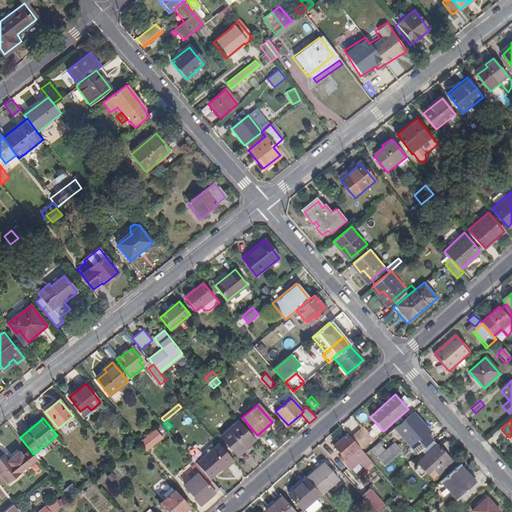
[(252,437),(239,422),(222,437),(237,455),(245,448),(243,444),(252,437)]
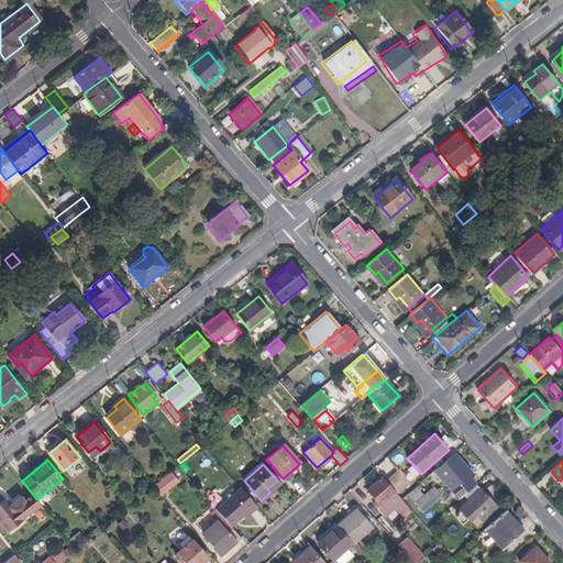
[(399,470),(386,482),(398,495),(411,483),(399,470)]
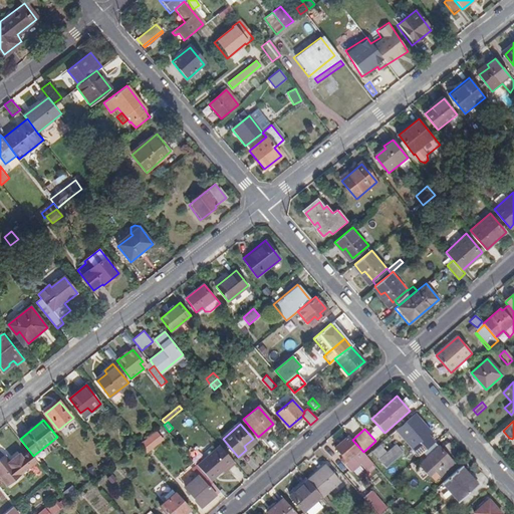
[(164,440),(156,431),(140,444),(148,453),(164,440)]
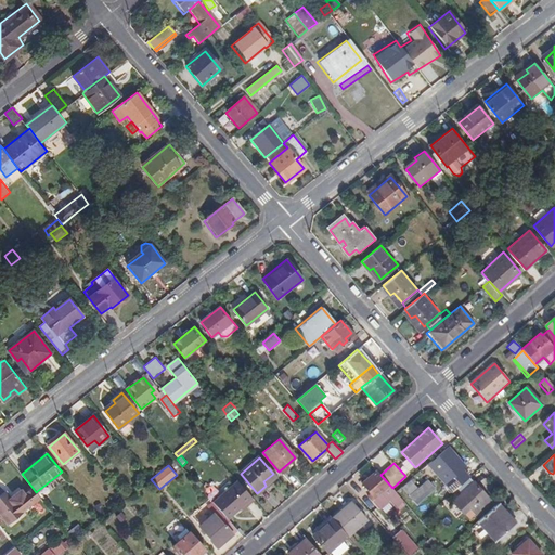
[(381,475),(376,470),(363,483),(370,491),(366,494),(376,506),(387,498),(392,504),(400,498),(396,492),(392,488),(381,475)]
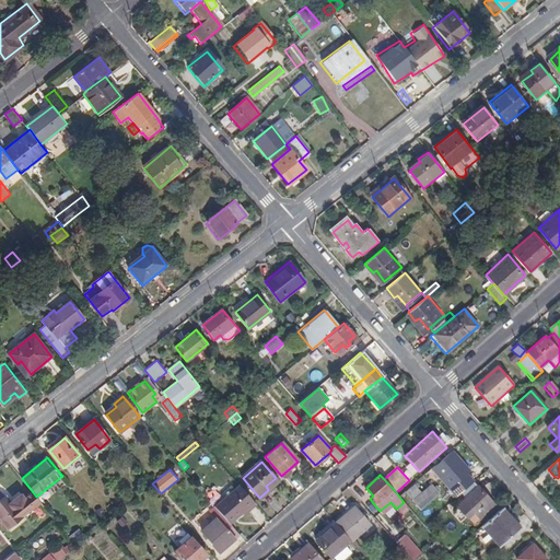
[(496,504),(475,481),(462,492),(466,498),(457,505),(469,518),(475,513),(479,518),(496,504)]
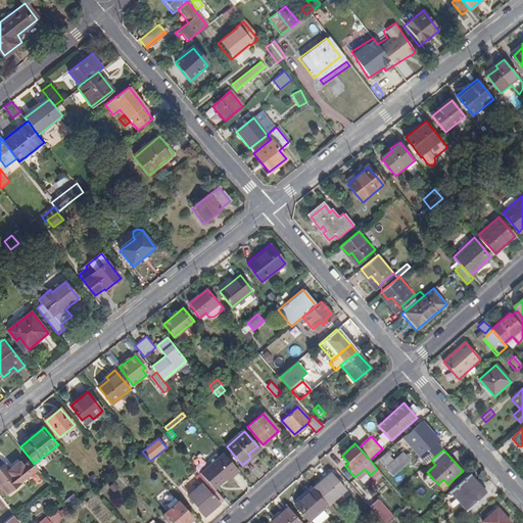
[(225,453),(201,474),(206,479),(215,489),(238,469),(225,453)]
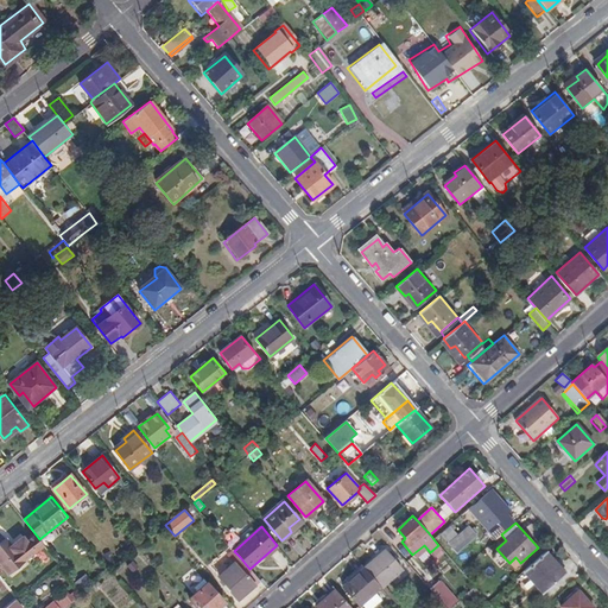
[(457,536),(449,526),(441,533),(456,551),(475,534),(468,526),(457,536)]
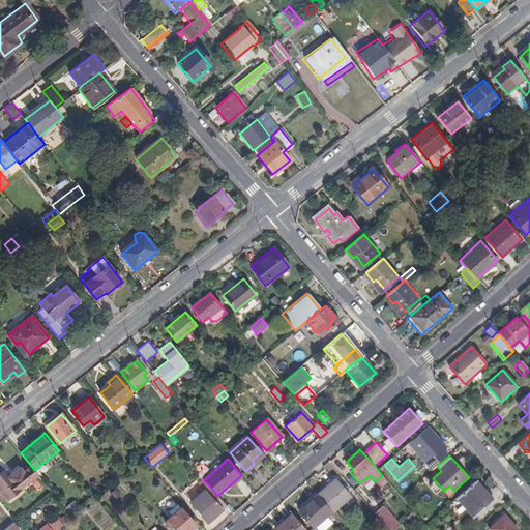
[(34,470),(31,466),(25,470),(22,466),(12,474),(8,470),(0,476),(0,487),(9,498),(38,475),(34,470)]
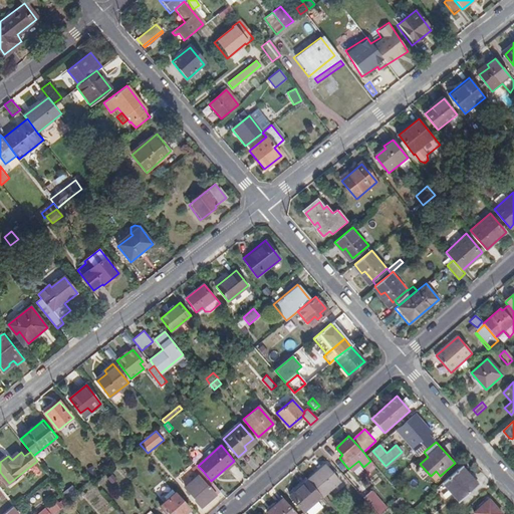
[(129,463),(125,459),(119,464),(122,468),(129,463)]
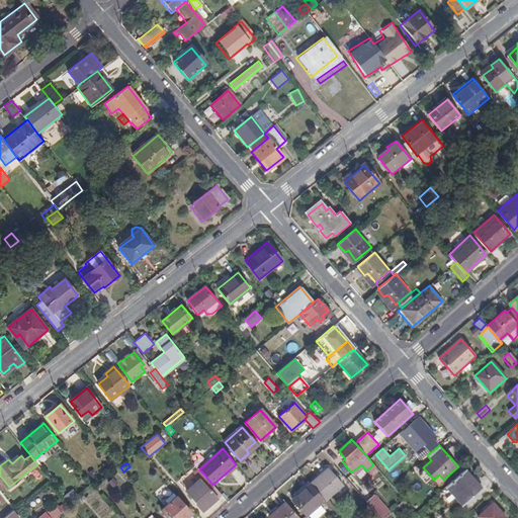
[(311,485),(325,501),(326,502),(343,487),(328,469),(311,485)]
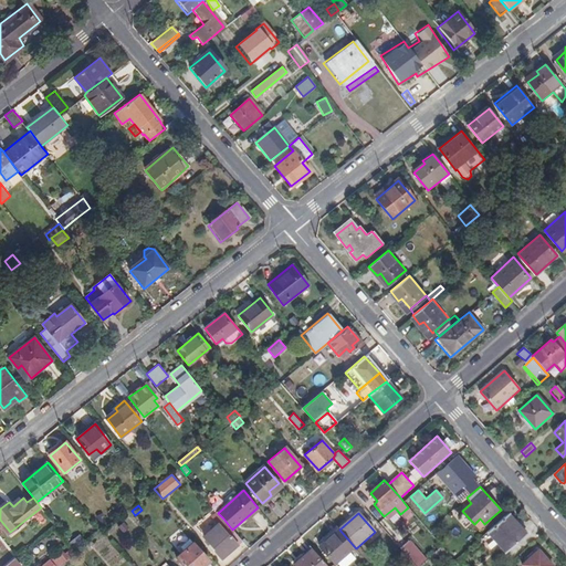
[(509,513),(488,532),(506,552),(526,534),(509,513)]
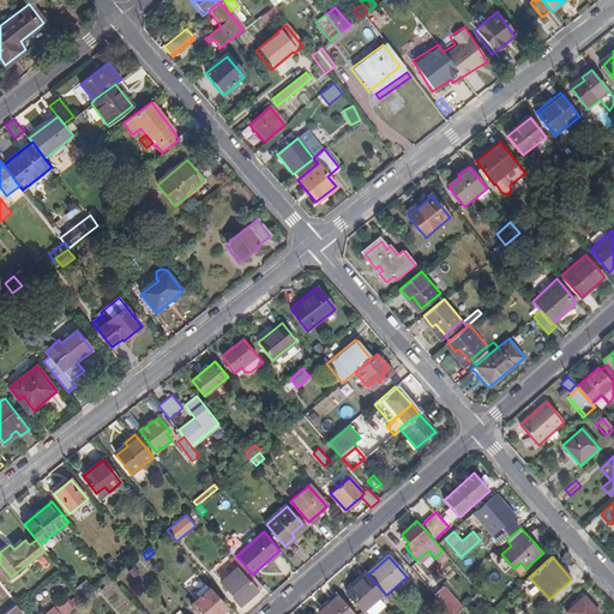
[(239,606),(262,585),(252,575),(242,563),(221,581),(233,594),(232,596),(239,606)]
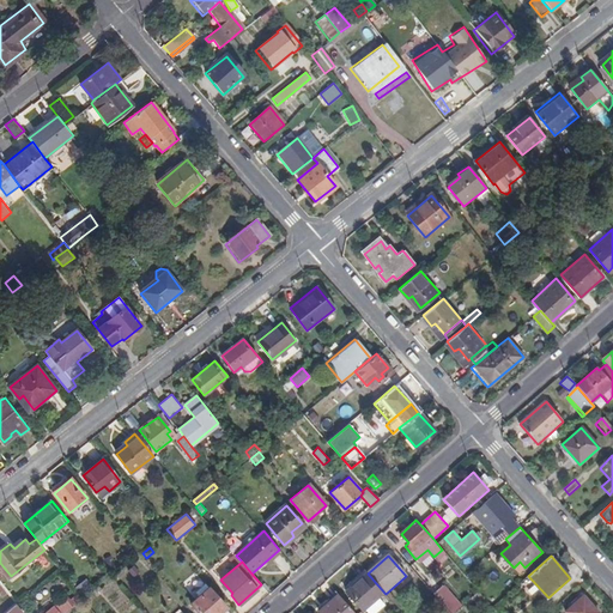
[(468,571),(474,566),(469,562),(463,566),(468,571)]
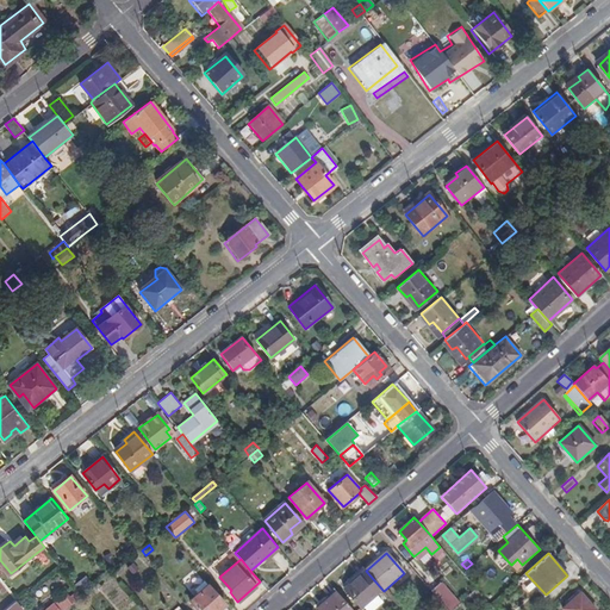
[(517,559),(511,565),(516,570),(522,565),(517,559)]
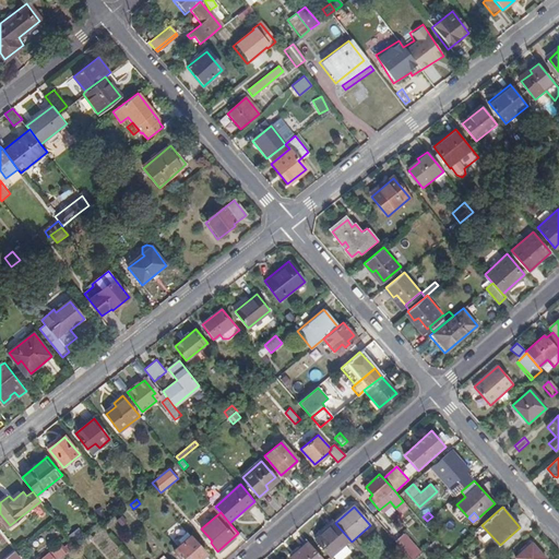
[(127,522),(122,515),(116,521),(121,526),(127,522)]
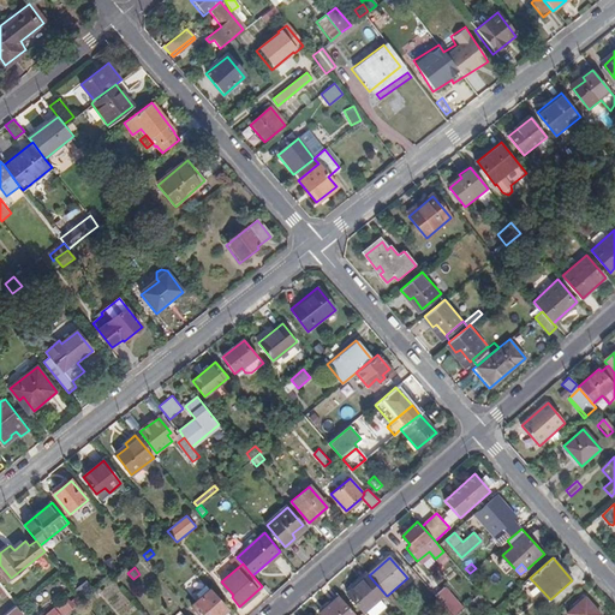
[(191,596),(204,585),(196,575),(183,586),(191,596)]
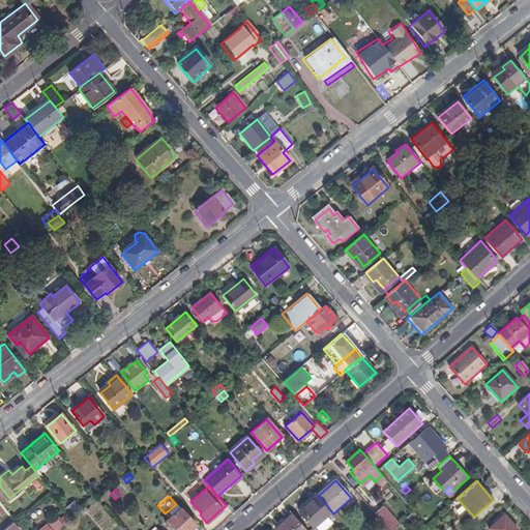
[(318,496),(298,512),(314,528),(332,512),(318,496)]
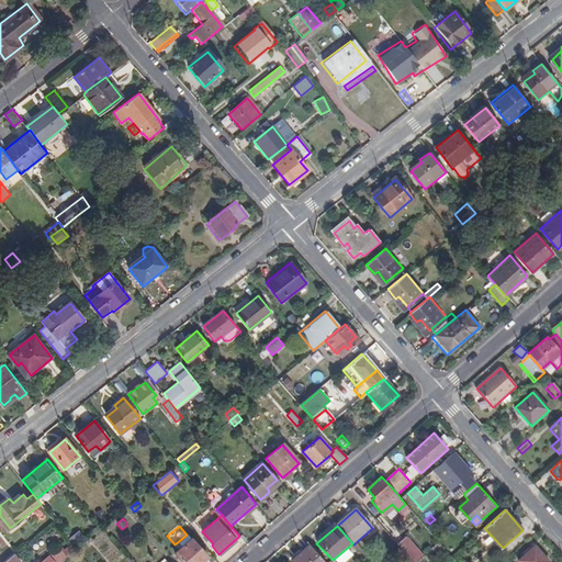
[(181,549),(191,540),(188,536),(178,544),(181,549)]
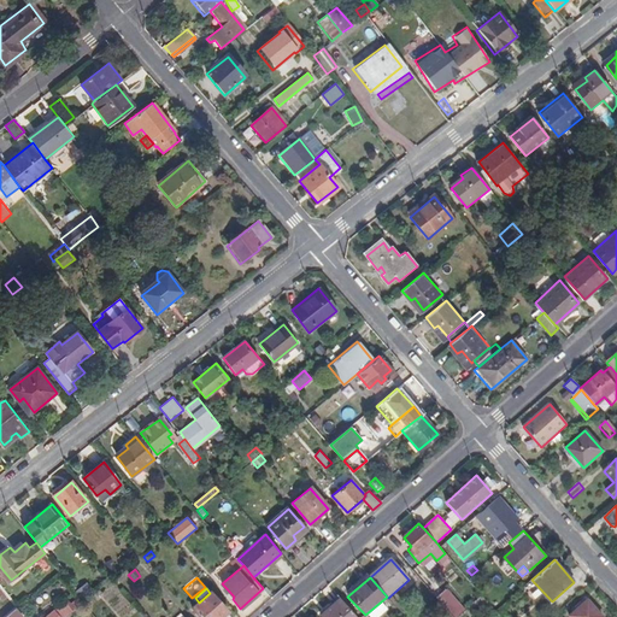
[(445,589),(435,597),(442,605),(452,616),(454,616),(463,610),(445,589)]
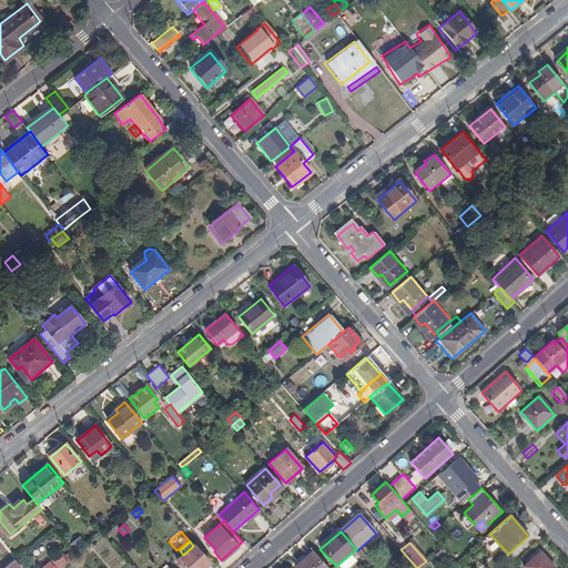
[(94,547),(91,544),(84,549),(88,554),(94,547)]
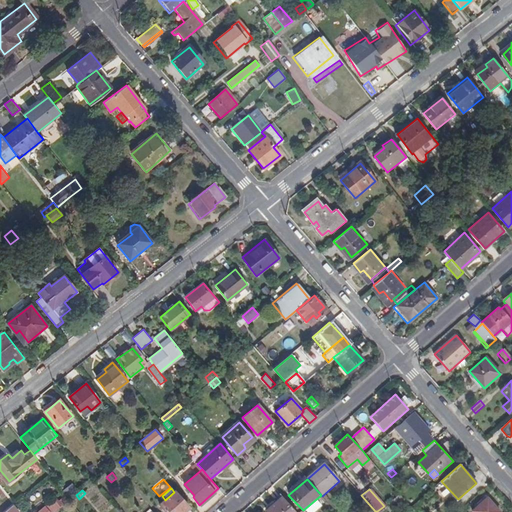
[(0,493),(0,499),(4,503),(9,498),(2,491),(0,493)]
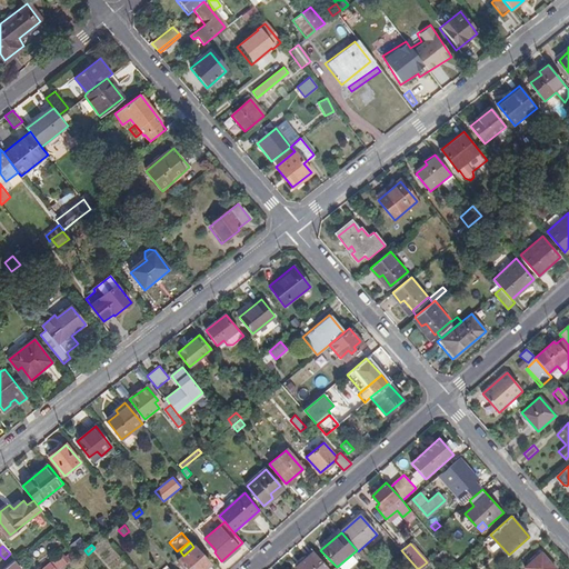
[(202,568),(209,565),(193,547),(183,556),(178,561),(185,568),(202,568)]
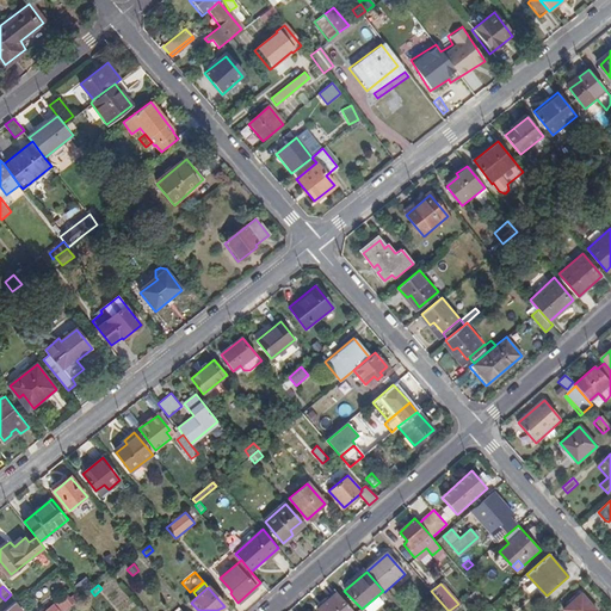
[(483,596),(477,588),(458,604),(450,610),(463,610),(469,608),(483,596)]
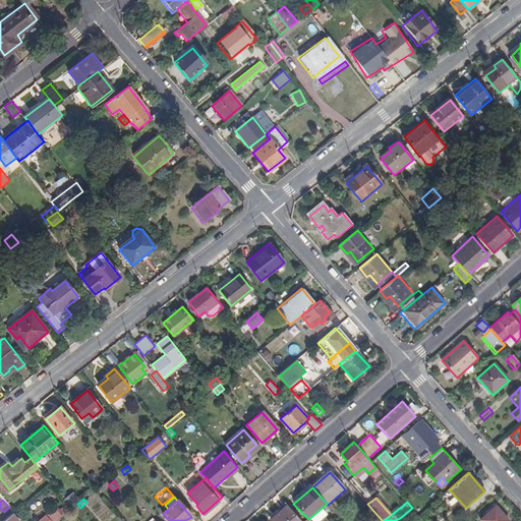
[(300,520),(287,505),(271,519),(272,520),(300,520)]
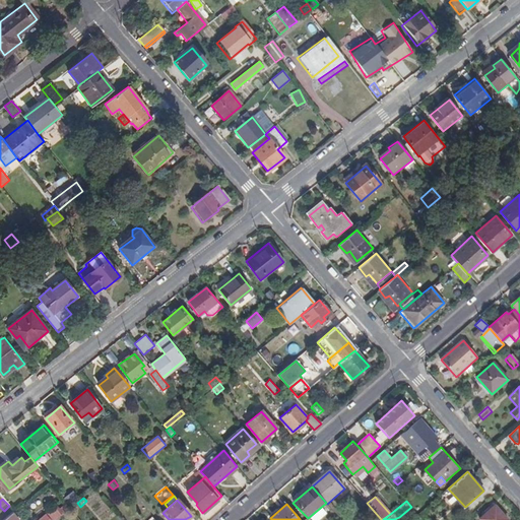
[(506,519),(508,519),(496,504),(481,516),(483,519),(506,519)]
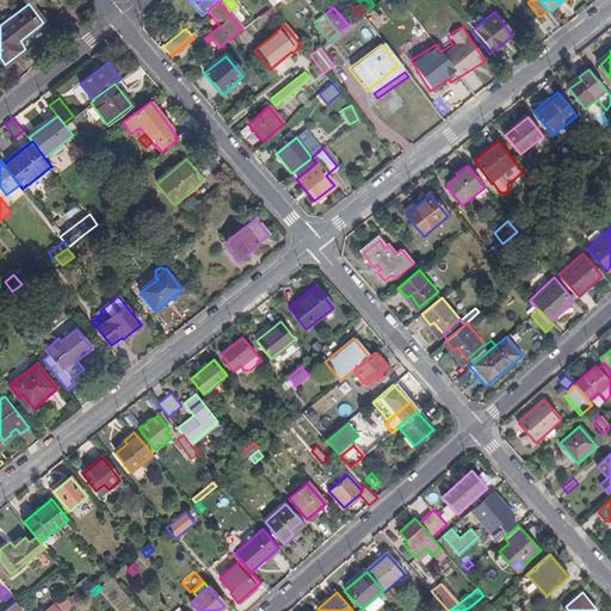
[(66,610),(73,605),(66,597),(55,606),(54,605),(45,610),(66,610)]
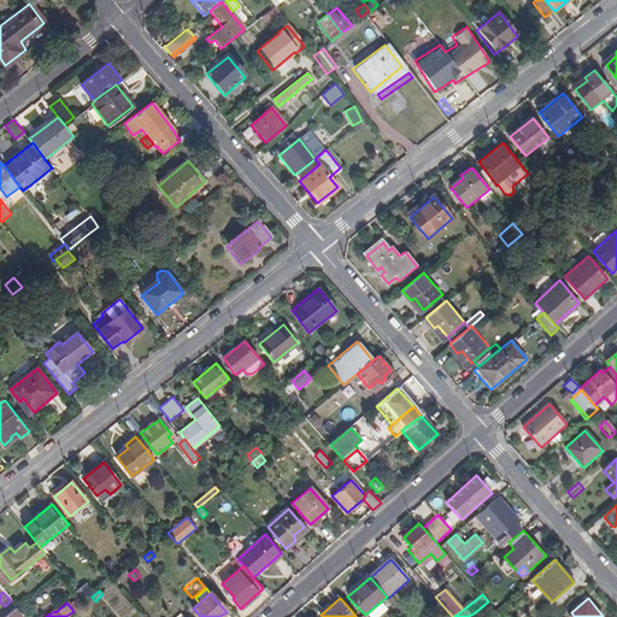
[(452,616),(442,605),(435,611),(440,616),(452,616)]
